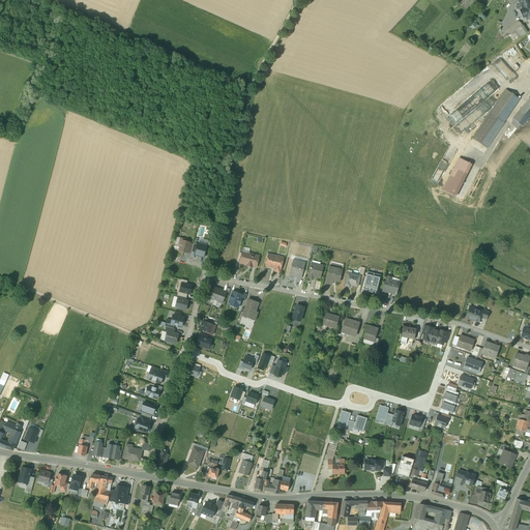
[(521,8),(529,4),(529,0),(518,0),(518,1),(519,4),(514,6),(517,10),(521,8)]
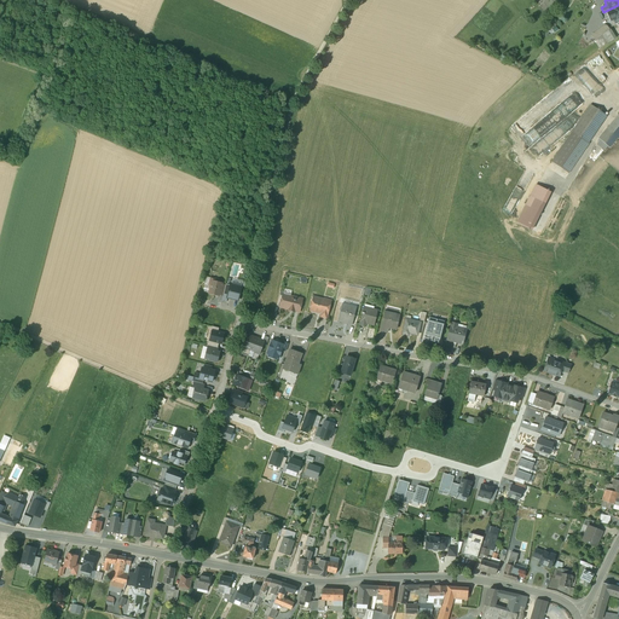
[(608,10),(603,12),(608,22),(613,19),(615,25),(618,23),(618,22),(618,5),(608,10)]
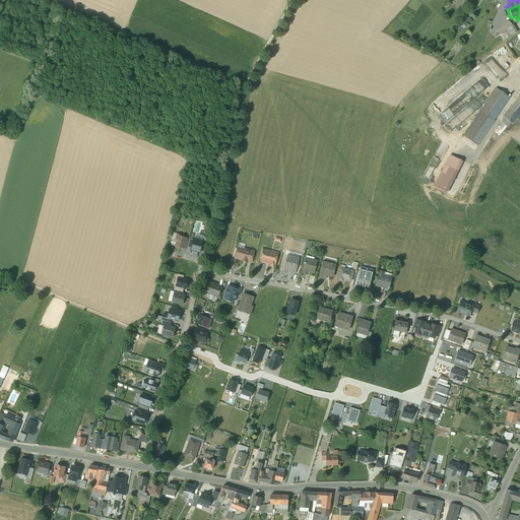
[(506,40),(517,31),(513,24),(502,33),(506,40)]
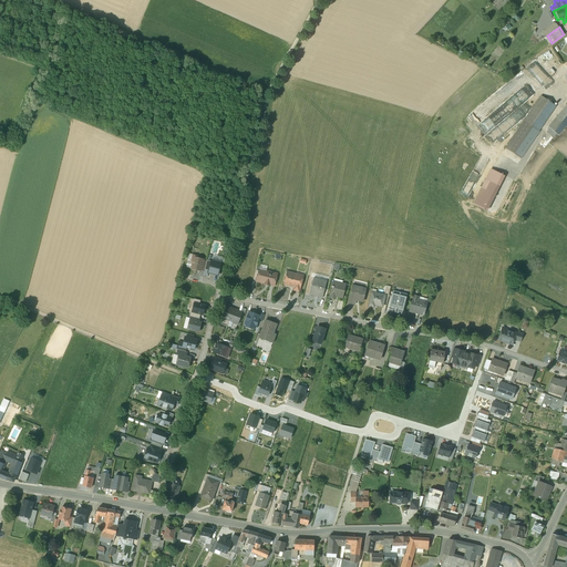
[(540,96),(524,121),(538,131),(556,106),(540,96)]
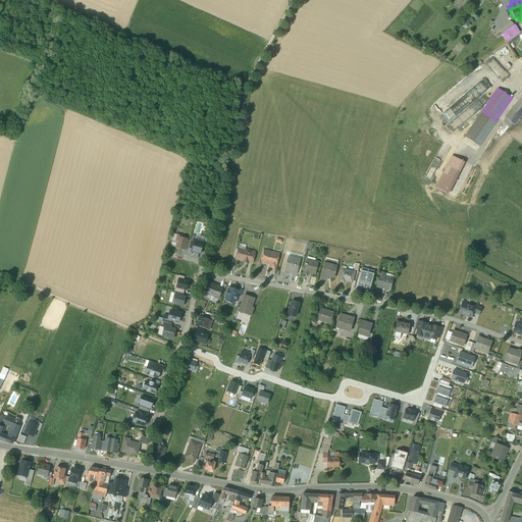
[(521,96),(505,116),(515,125),(521,117),(521,96)]
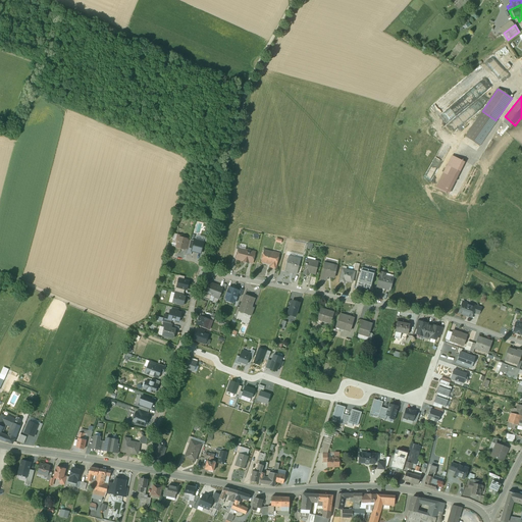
[(496,120),(482,111),(465,137),(479,146),(497,121),(496,120)]
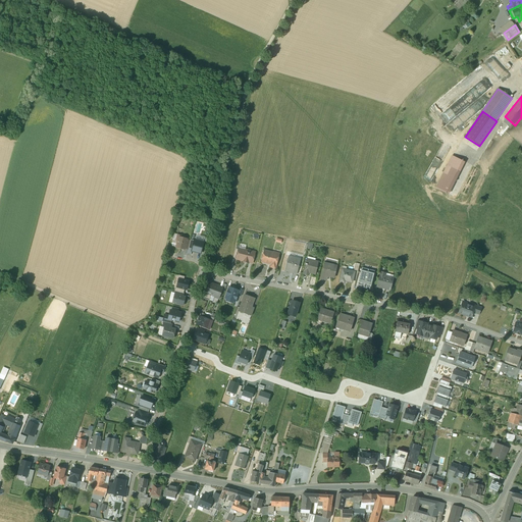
[(464,161),(452,156),(436,188),(448,194),(464,161)]
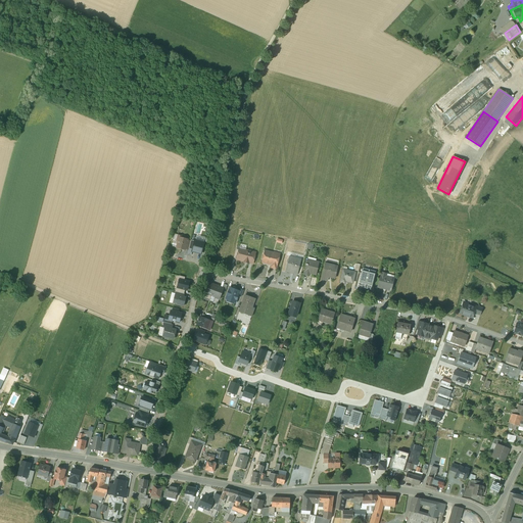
[(182,238),(181,240),(179,240),(177,247),(185,249),(185,248),(187,240),(182,238)]
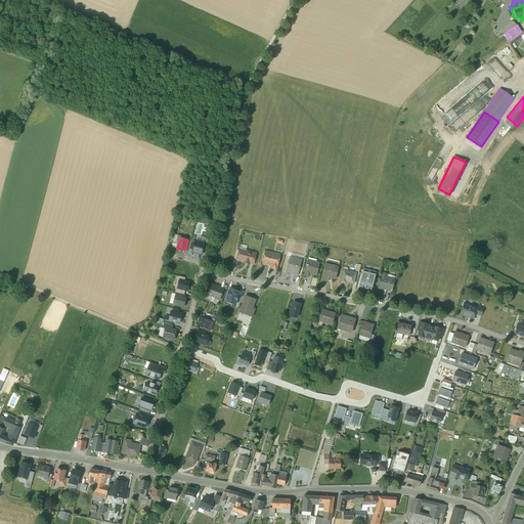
[(192,250),(191,252),(202,254),(205,243),(194,241),(194,242),(192,250)]
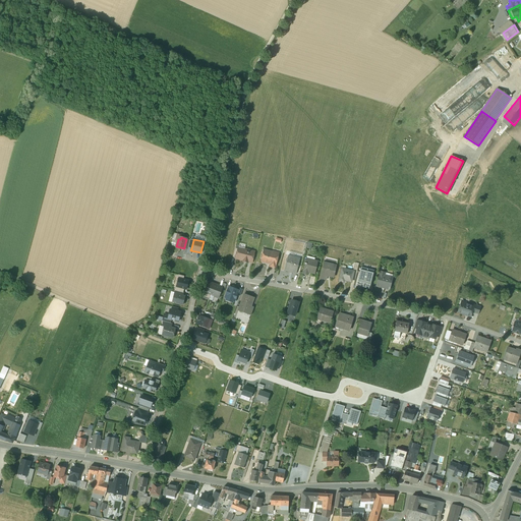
[(244,250),(238,249),(236,257),(236,258),(243,261),(248,262),(252,263),(254,251),(244,249),(244,250)]
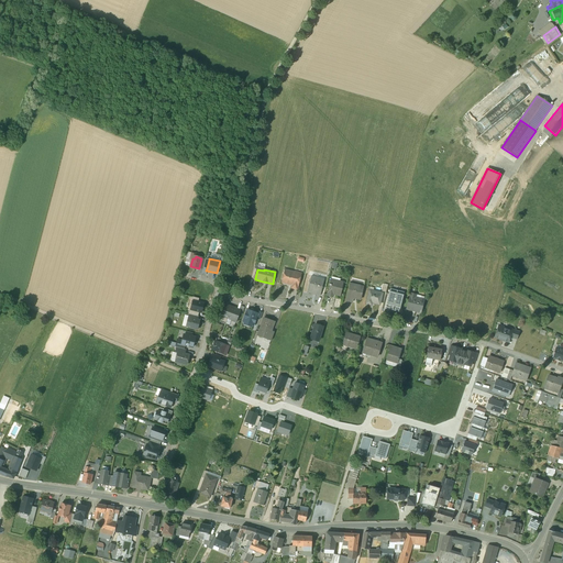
[(296,274),(286,272),(283,283),(293,285),(291,288),(297,289),(301,274),(296,273),(296,274)]
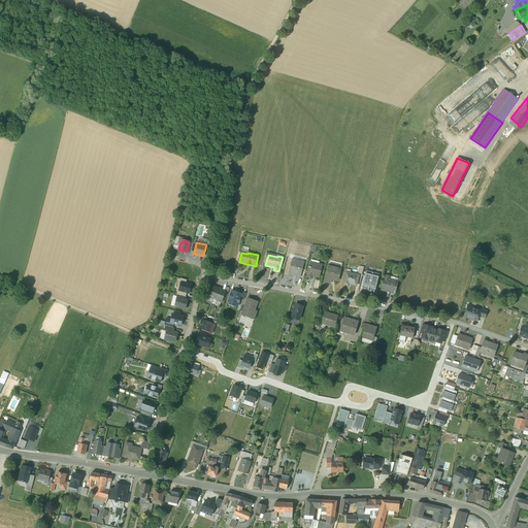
[(304,262),(292,260),(289,274),(300,277),(302,269),(304,262)]
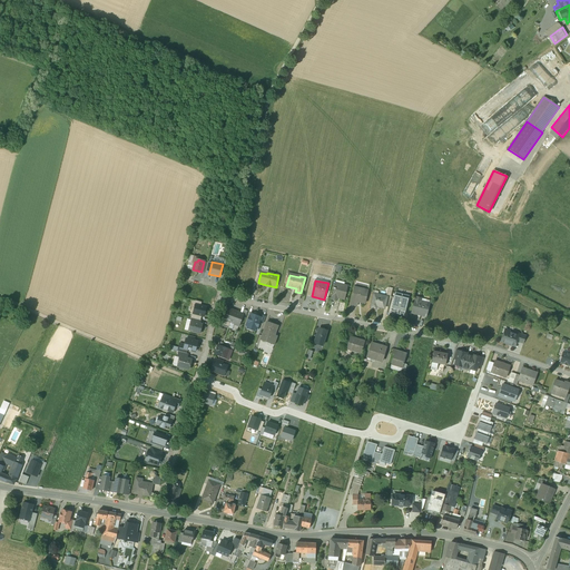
[(349,286),(338,284),(338,285),(335,284),(331,300),(336,302),(337,298),(345,300),(349,286)]
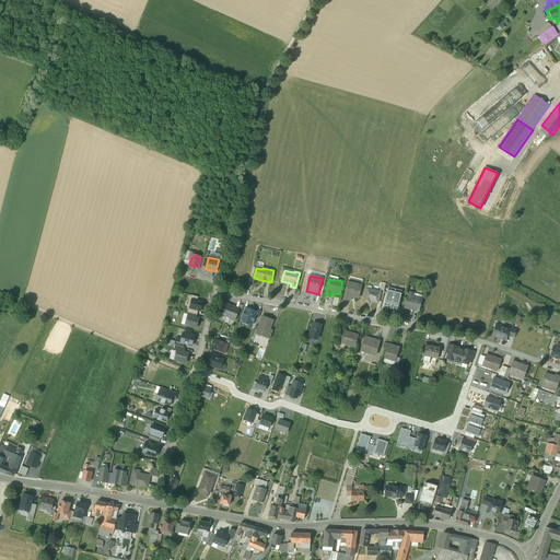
[(361,286),(349,282),(345,300),(350,301),(351,296),(358,299),(361,286)]
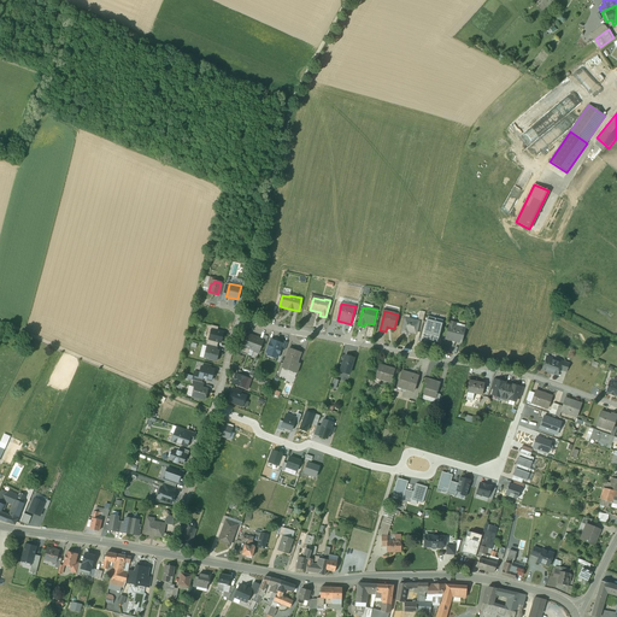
[(442,321),(428,317),(422,338),(438,341),(442,321)]
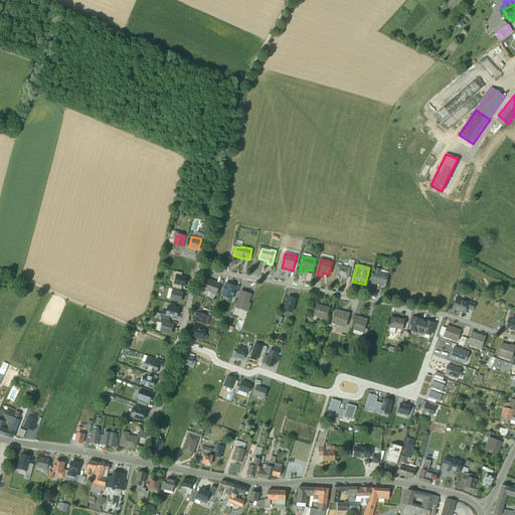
[(350,269),(338,266),(335,278),(339,280),(340,278),(347,280),(350,269)]
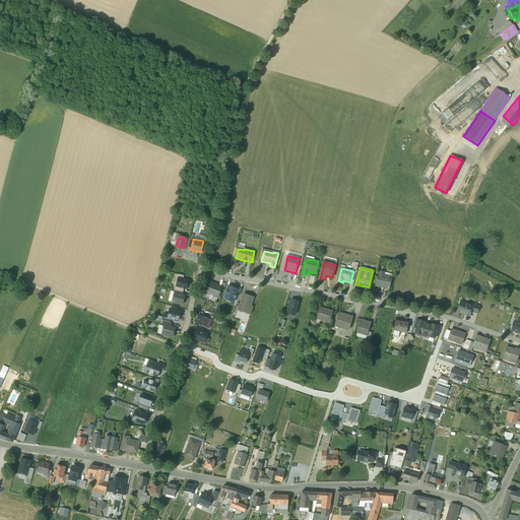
[(384,273),(379,271),(376,286),(388,289),(391,277),(383,275),(384,273)]
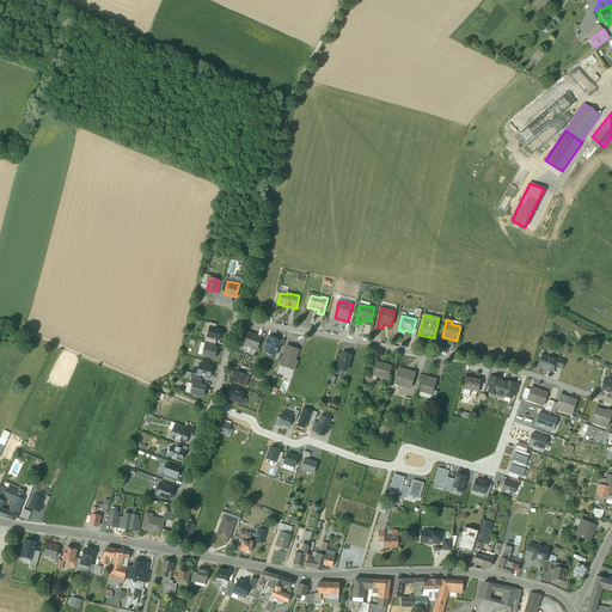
[(207,337),(207,338),(216,341),(219,341),(222,330),(215,329),(209,326),(207,337)]
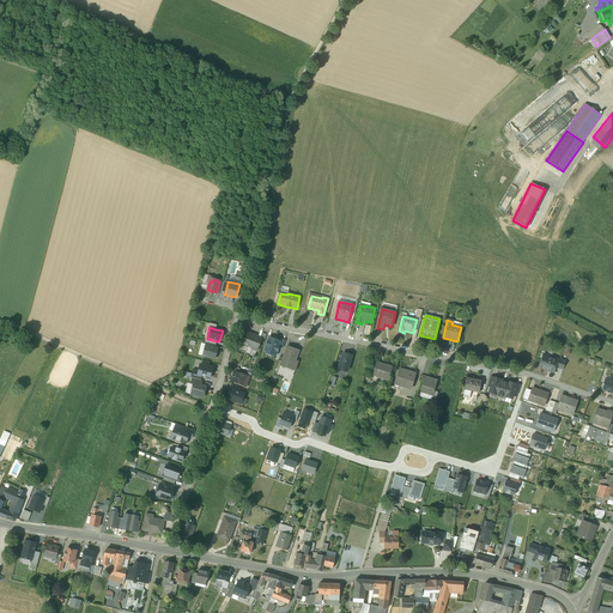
[(248,333),(247,334),(243,333),(240,343),(248,346),(253,334),(248,333)]
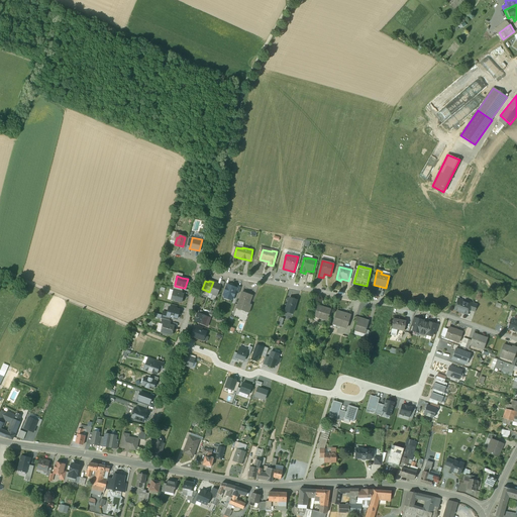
[(217,284),(213,282),(209,292),(216,295),(217,295),(219,288),(220,286),(216,285),(217,284)]
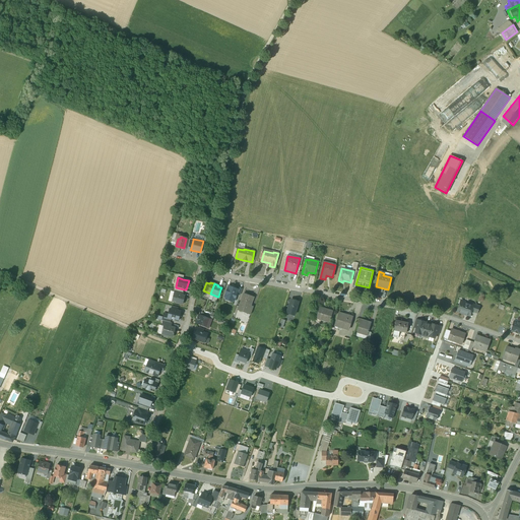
[(232,287),(229,286),(228,289),(228,288),(225,294),(224,298),(225,298),(225,300),(232,302),(233,301),(234,301),(235,298),(236,298),(237,294),(238,289),(235,288),(236,287),(233,286),(232,287)]
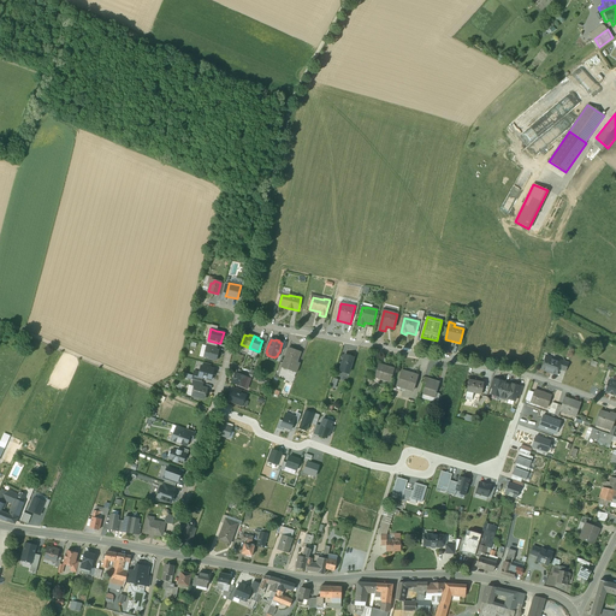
[(215,350),(206,348),(203,357),(215,361),(219,351),(215,350)]
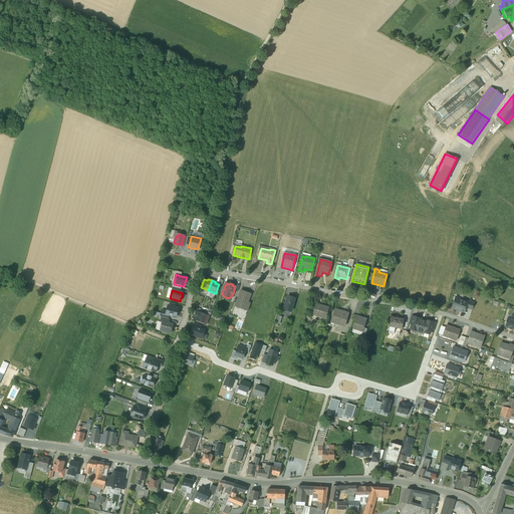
[(245,293),(241,291),(235,306),(245,310),(248,303),(251,294),(246,292),(245,293)]
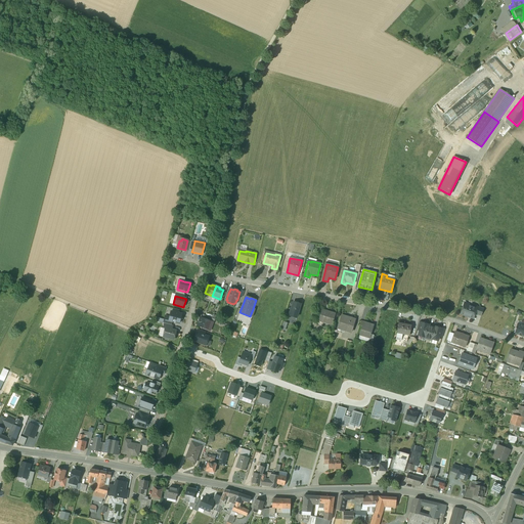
[(301,304),(294,302),(290,314),(298,316),(301,304)]
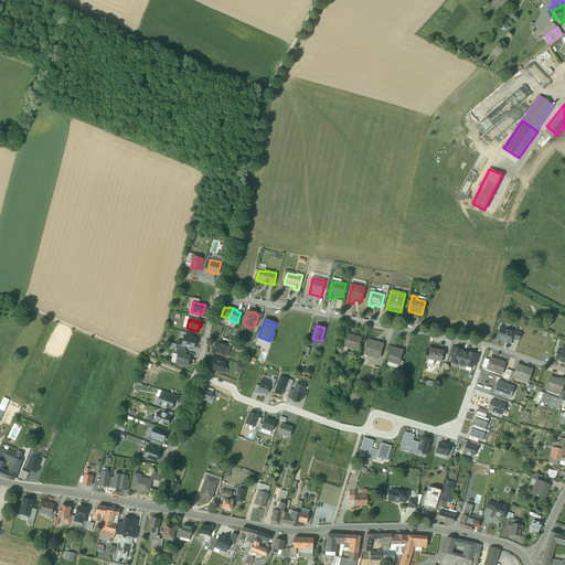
[(513,332),(500,328),(497,339),(510,343),(512,338),(514,332),(513,332)]
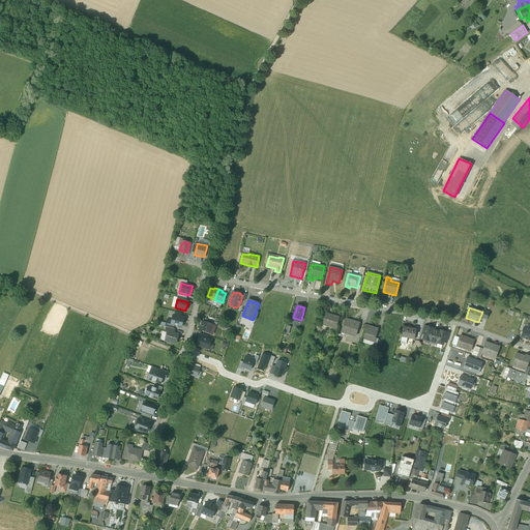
[(489,313),(482,311),(481,312),(482,312),(480,317),(487,319),(489,313)]
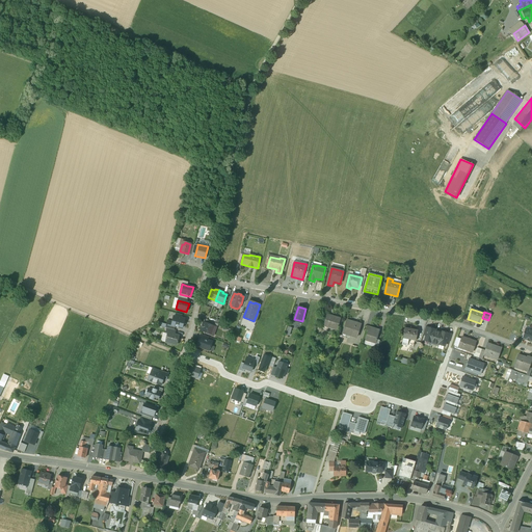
[(340,319),(330,316),(330,315),(326,314),(323,325),(324,324),(337,328),(337,329),(341,318),(340,318),(340,319)]
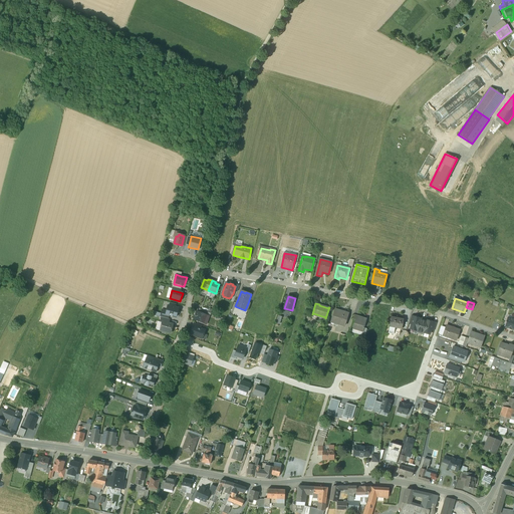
[(170,306),(168,305),(167,311),(166,314),(169,315),(176,317),(179,308),(175,307),(170,306)]
